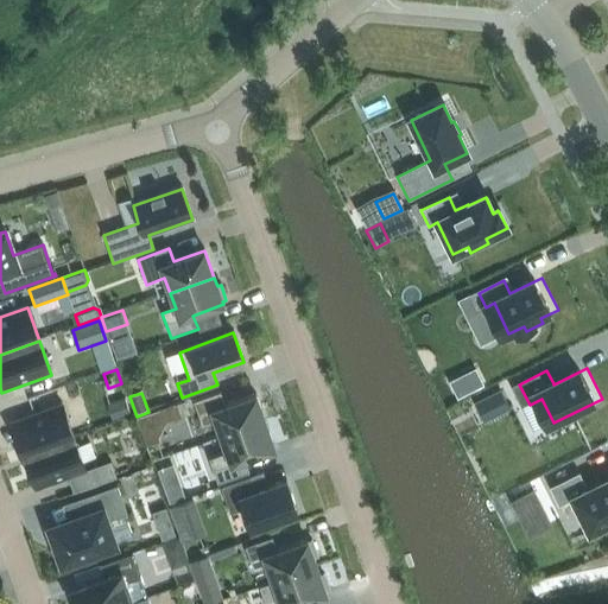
[(220,393),(194,402),(202,427),(216,423),(221,438),(265,423),(255,395),(225,407),(220,393)]
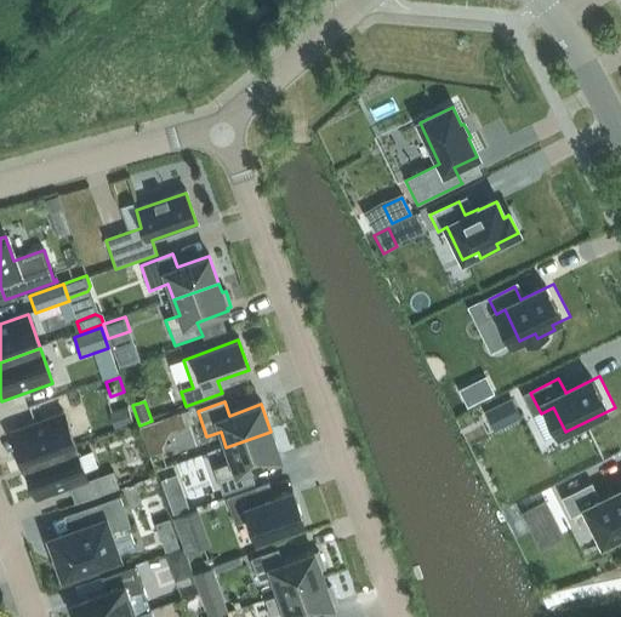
[(519,420),(511,401),(484,413),(494,433),(519,420)]
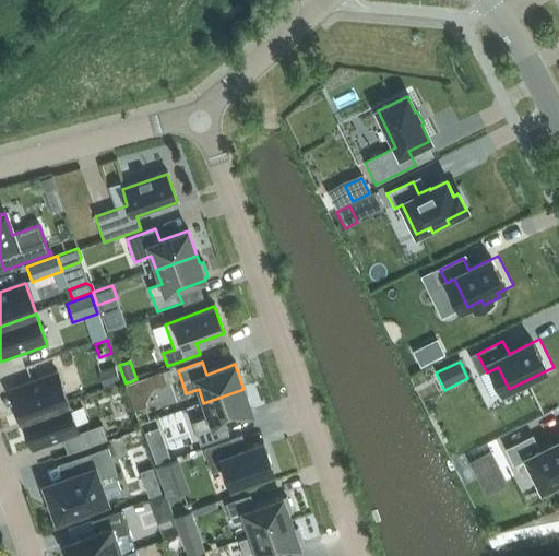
[(119,382),(115,369),(98,375),(103,388),(119,382)]
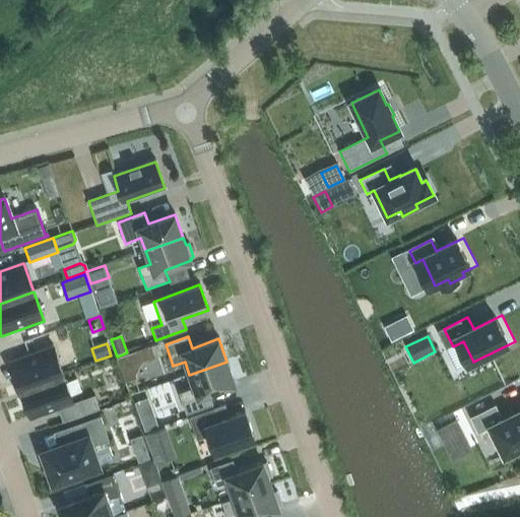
[(151,346),(140,350),(144,363),(155,359),(151,346)]
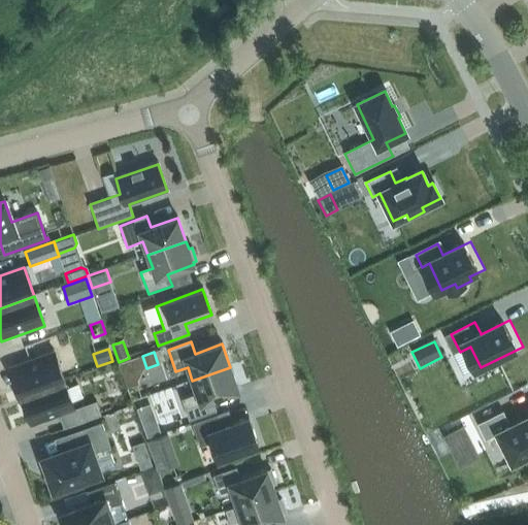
[(64,382),(54,353),(11,368),(22,397),(64,382)]
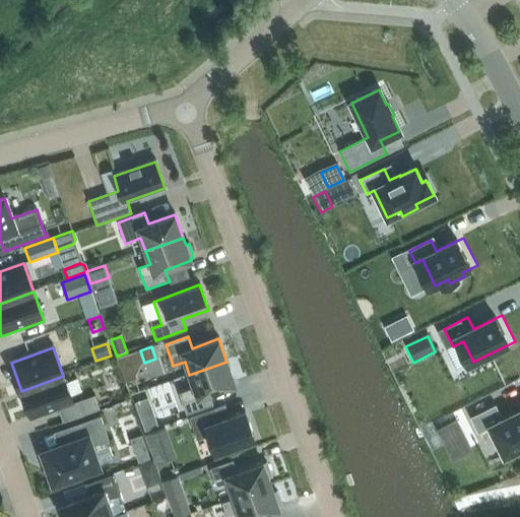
[(235,385),(226,362),(189,375),(193,387),(178,392),(186,414),(213,405),(209,394),(235,385)]
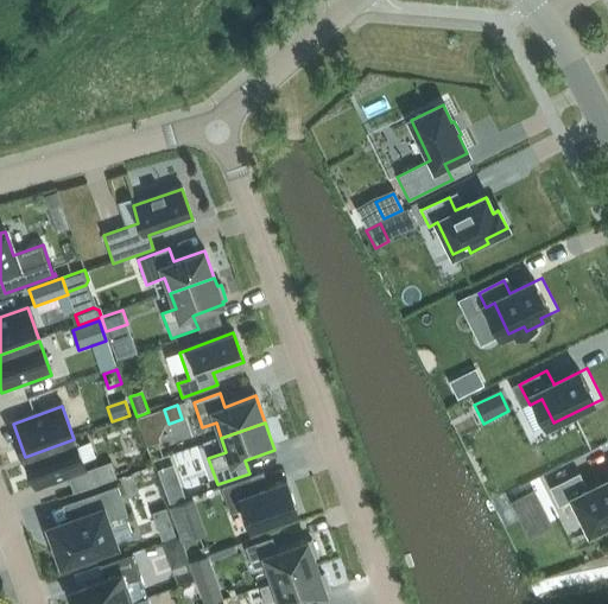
[(25,457),(37,490),(86,474),(74,439),(25,457)]
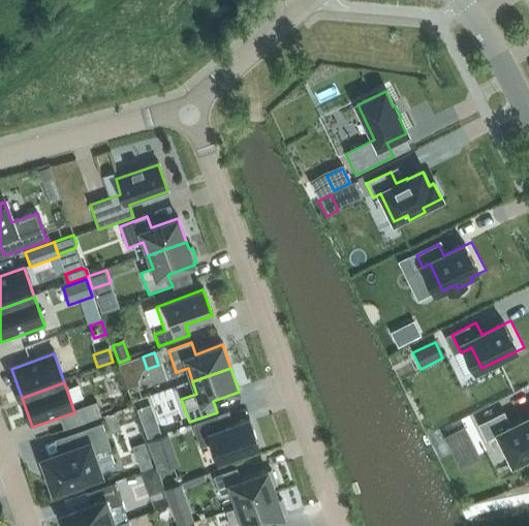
[(78,411),(83,425),(101,418),(96,404),(78,411)]
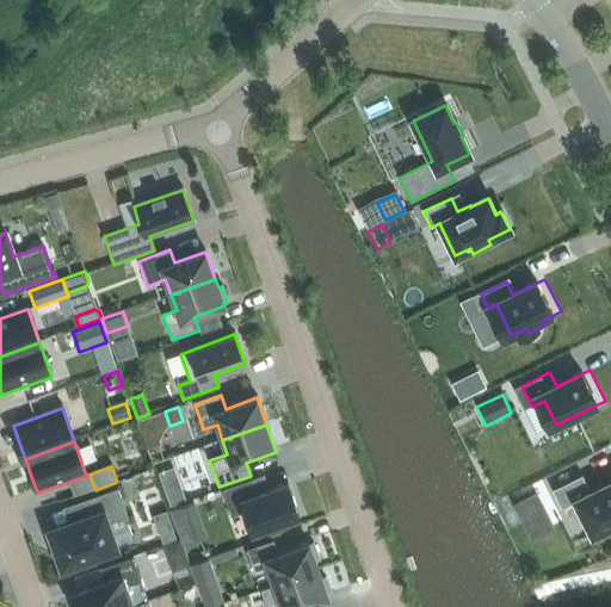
[(582,476),(553,491),(561,511),(576,502),(593,536),(609,527),(610,532),(610,483),(591,494),(582,476)]
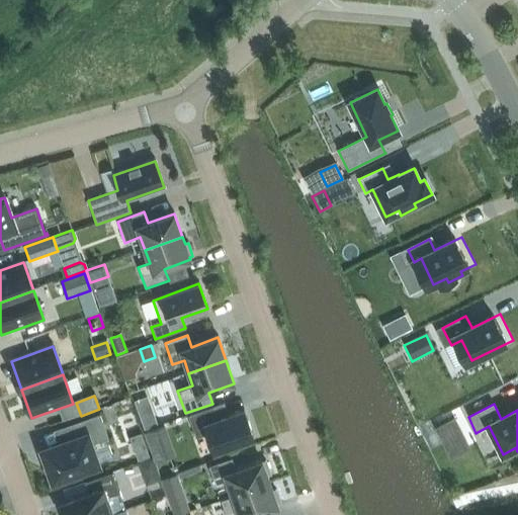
[(208,435),(214,451),(253,437),(244,411),(217,420),(212,408),(188,416),(196,439),(208,435)]
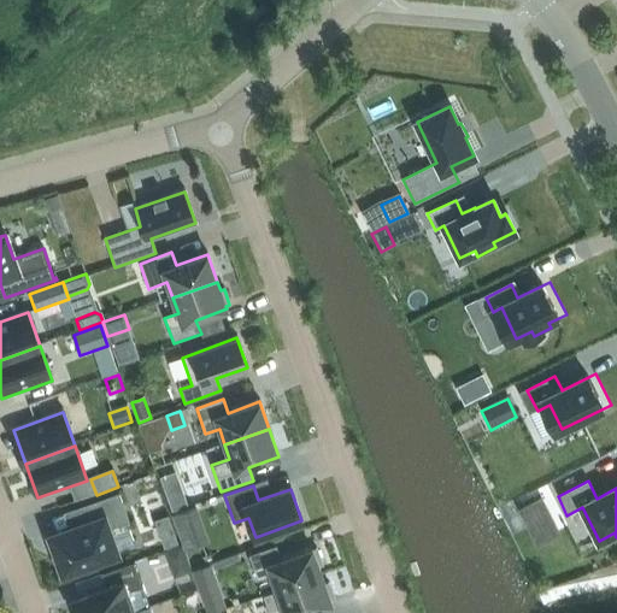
[(64,572),(116,554),(107,530),(129,523),(119,495),(82,508),(88,524),(51,537),(64,572)]
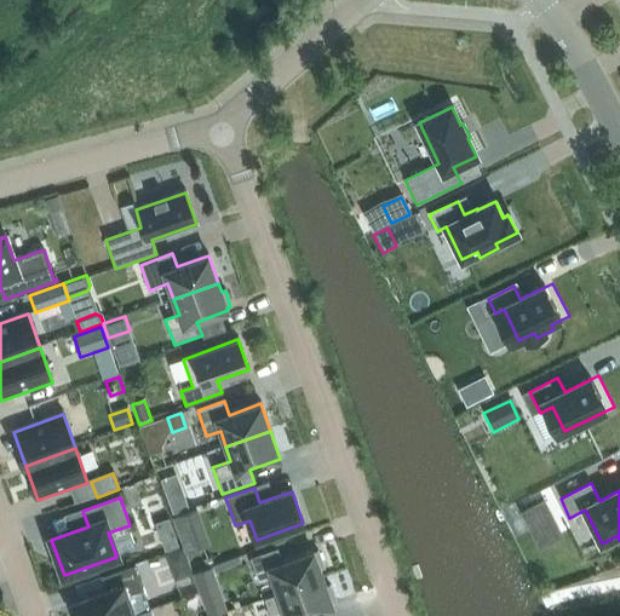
[(184,498),(168,504),(172,516),(189,510),(184,498)]
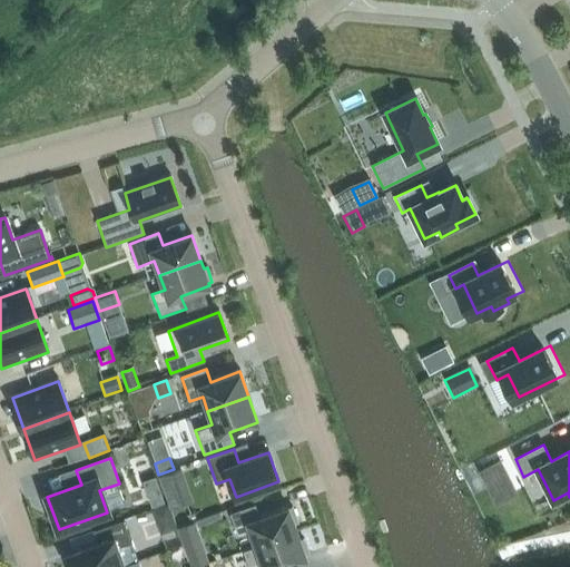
[(479,472),(483,482),(504,472),(500,462),(479,472)]
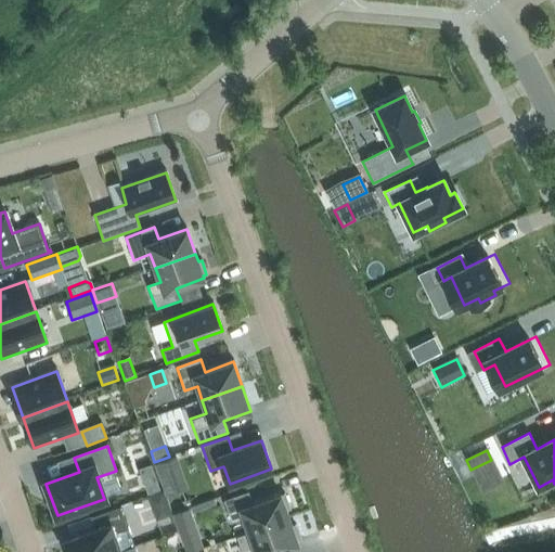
[(176,459),(155,465),(158,476),(180,470),(176,459)]
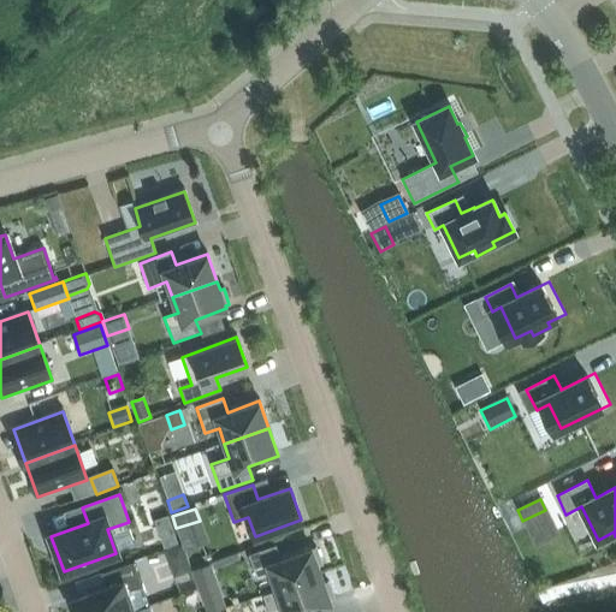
[(170,565),(187,559),(182,546),(165,552),(170,565)]
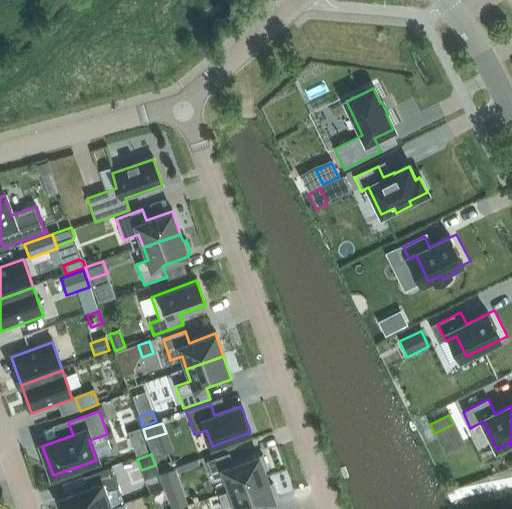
[(229,454),(206,462),(214,483),(225,479),(230,492),(267,478),(264,470),(267,469),(263,457),(259,458),(259,456),(233,465),(229,454)]
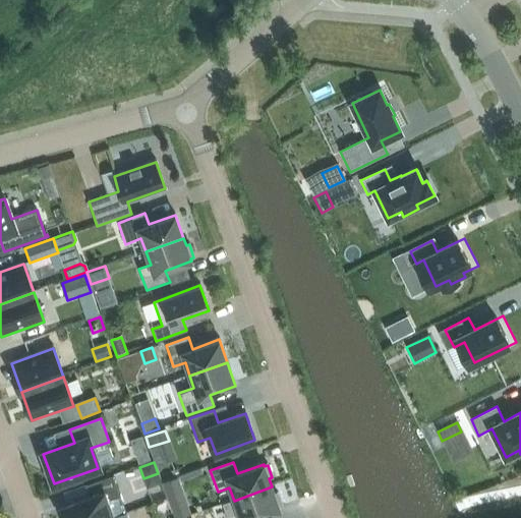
[(90,498),(59,508),(63,517),(113,517),(107,502),(120,497),(113,476),(85,485),(90,498)]
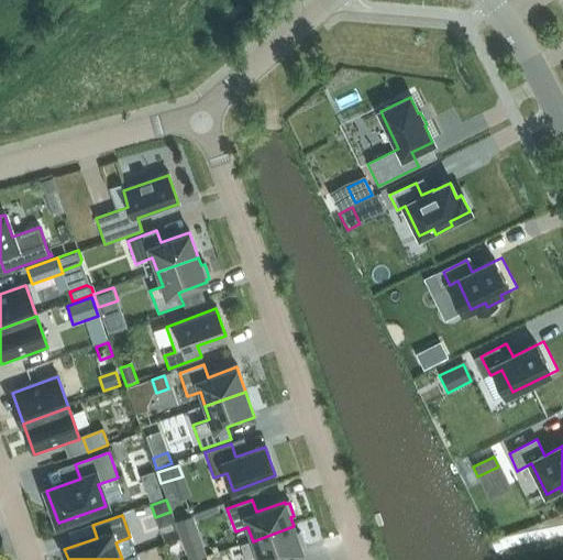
[(253,541),(240,546),(245,559),(280,559),(302,551),(301,549),(305,548),(300,534),(297,535),(294,526),(253,541)]
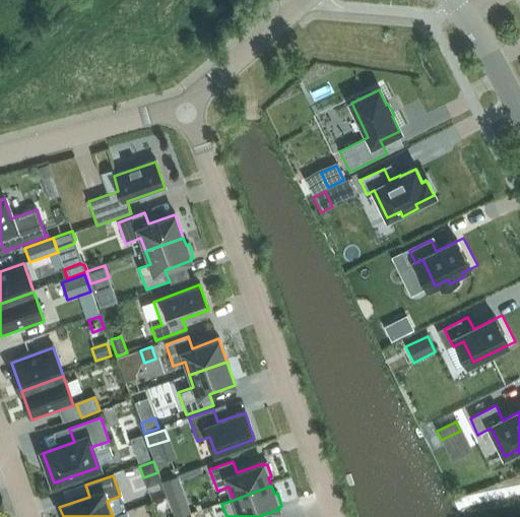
[(184,494),(168,500),(174,516),(185,516),(191,514),(184,494)]
